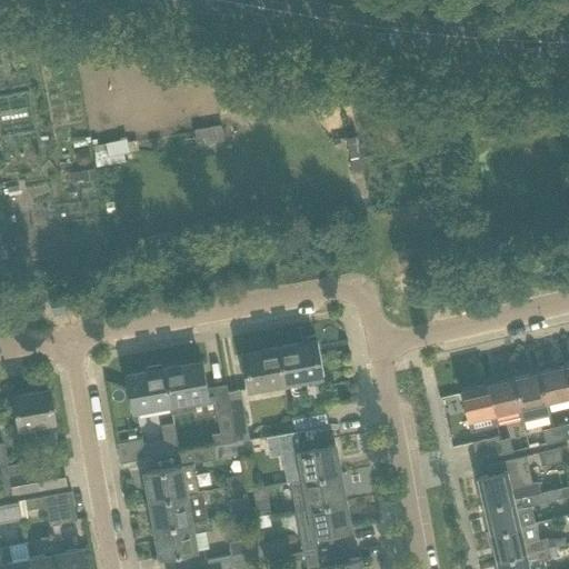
[(221,123),(192,129),(196,148),(225,143),(221,123)]
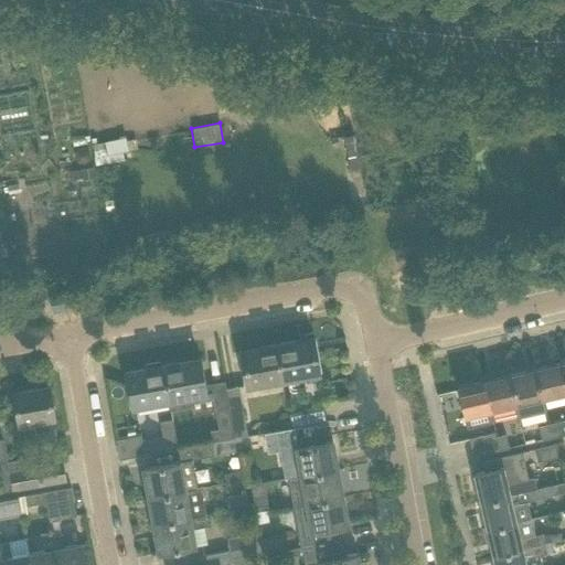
[(92,142),(95,163),(127,158),(123,137),(92,142)]
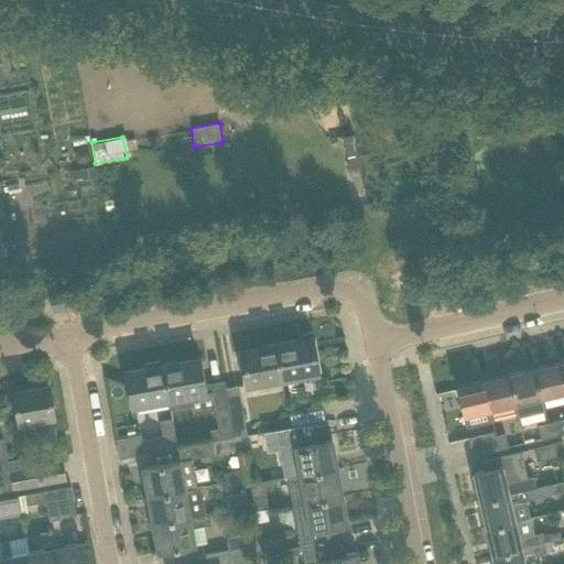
[(94,167),(67,171),(68,180),(75,179),(75,181),(95,177),(94,167)]
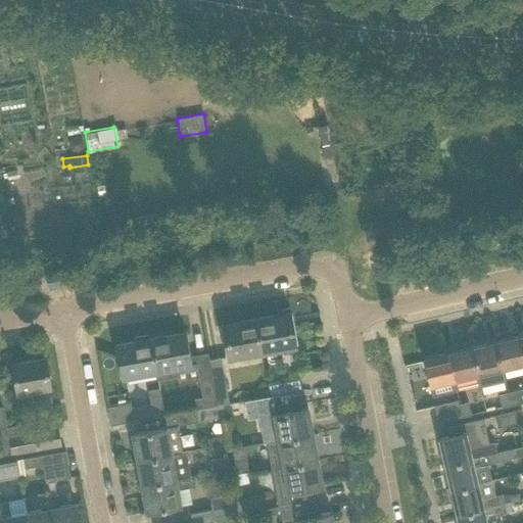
[(289,314),(257,320),(263,351),(295,345),(289,314)]
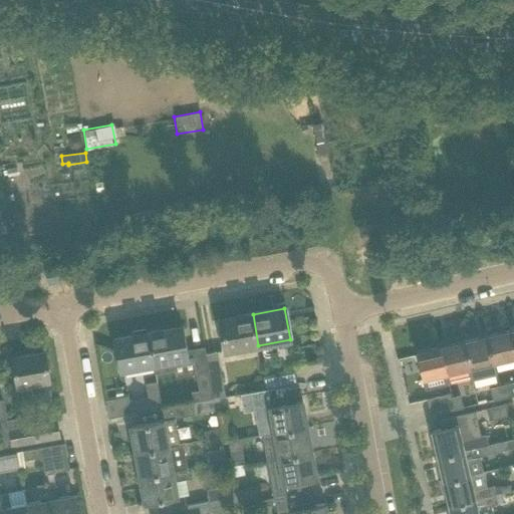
[(258,345),(253,314),(218,320),(224,351),(258,345)]
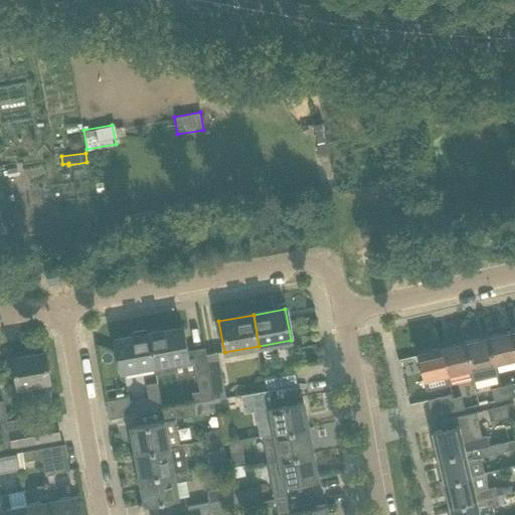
[(186,351),(185,347),(181,327),(148,333),(154,365),(155,373),(174,370),(173,361),(187,359),(186,351)]
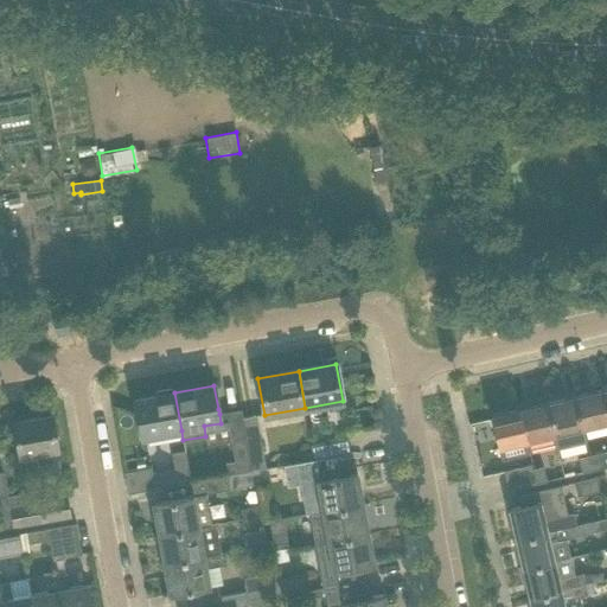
[(154,397),(135,400),(135,401),(135,402),(138,401),(141,419),(135,420),(139,439),(181,430),(174,393),(172,394),(171,389),(155,391),(155,396),(154,397)]
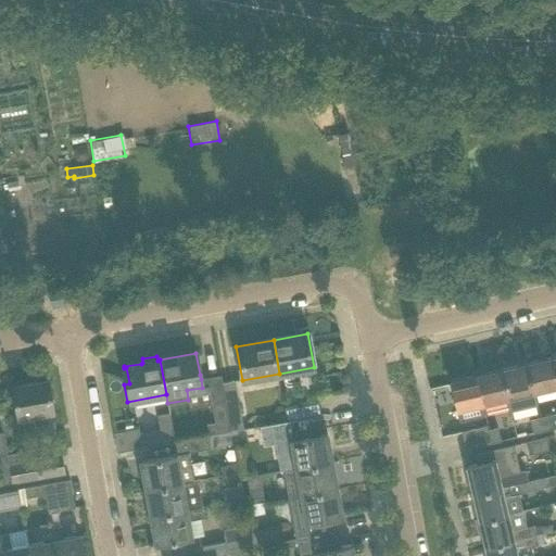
[(555,387),(555,376),(552,357),(527,364),(533,393),(555,387)]
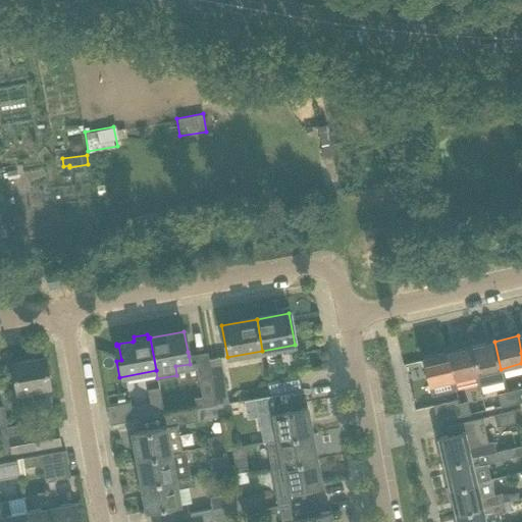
[(501,369),(494,342),(470,347),(477,374),(479,386),(504,380),(501,369)]
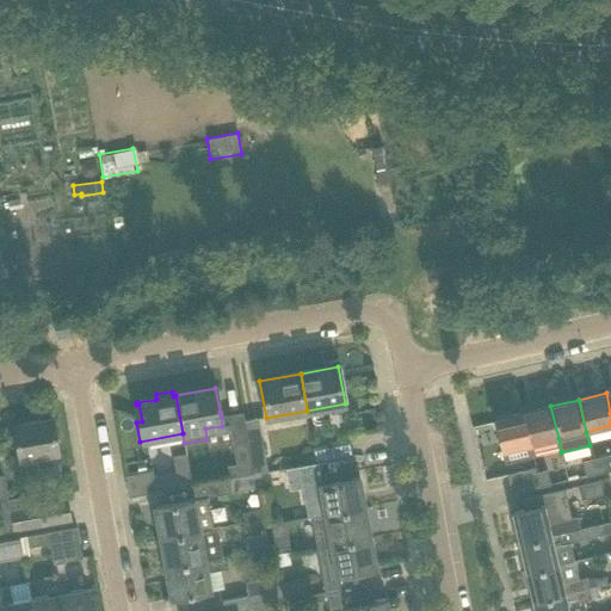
[(559,438),(550,406),(523,413),(530,444),(559,438)]
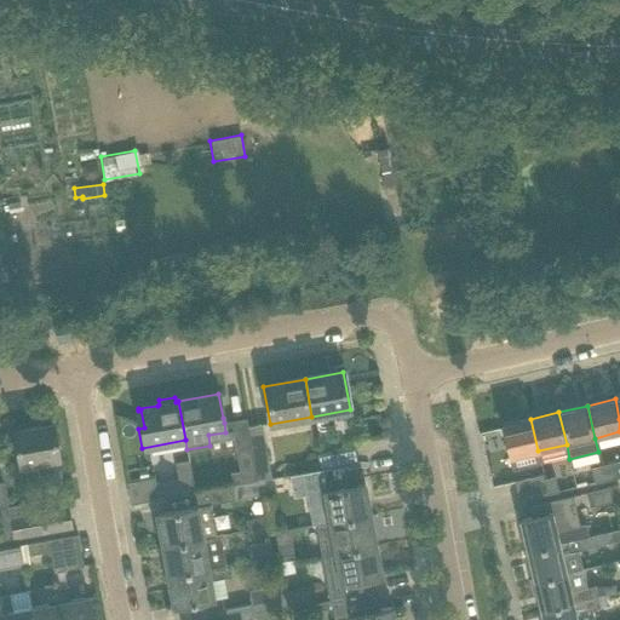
[(538,451),(530,419),(501,425),(509,458),(538,451)]
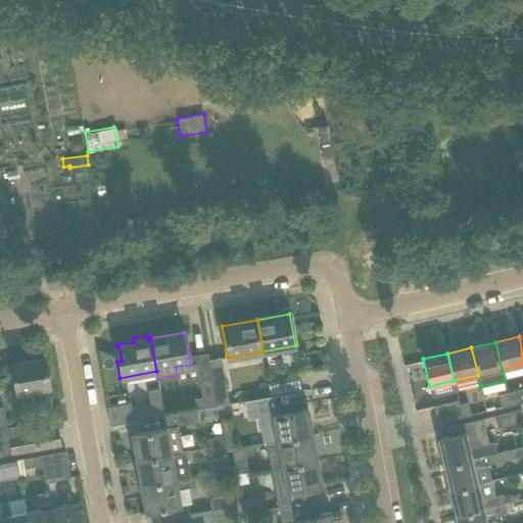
[(12,364),(15,384),(17,392),(35,389),(37,403),(50,401),(48,387),(49,386),(44,358),(12,364)]
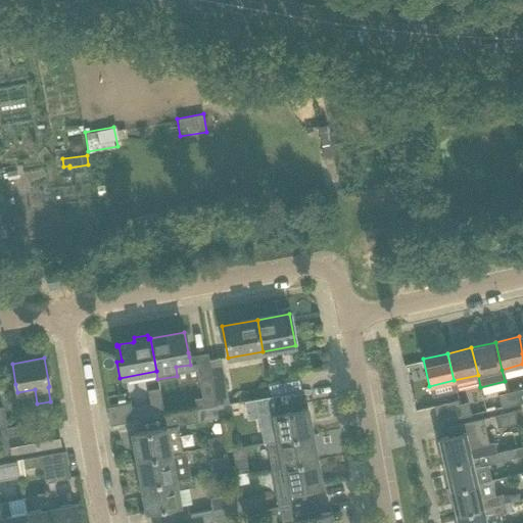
[(229,403),(224,375),(212,377),(218,406),(223,405),(229,403)]
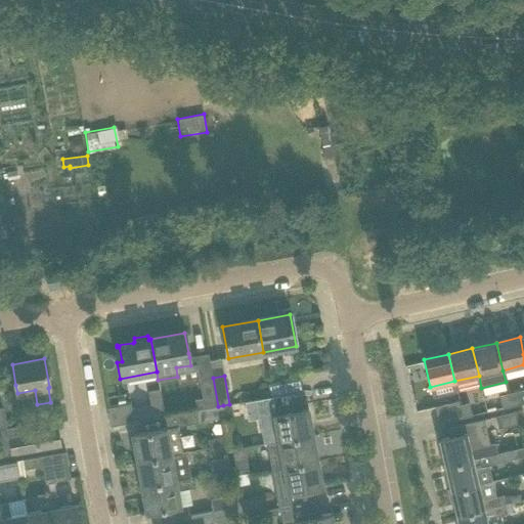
[(218,406),(213,378),(200,381),(203,398),(195,400),(197,410),(216,406),(218,406)]
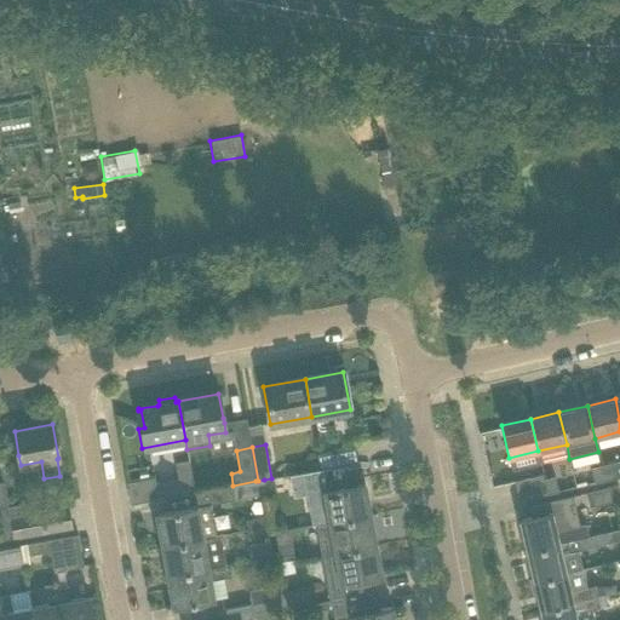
[(356,449),(352,449),(319,455),(321,470),(359,464),(356,449)]
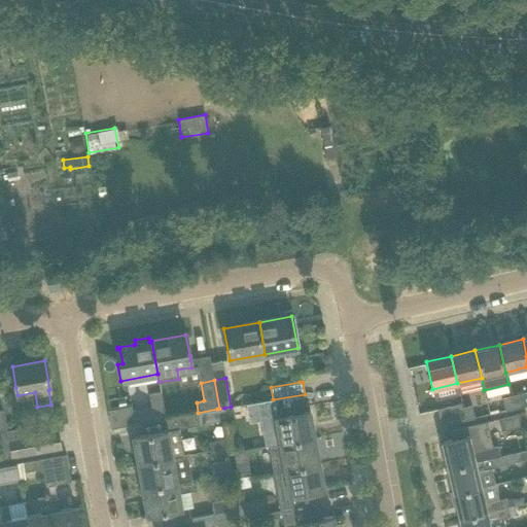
[(149,393),(152,410),(132,413),(134,424),(166,419),(161,391),(149,393)]
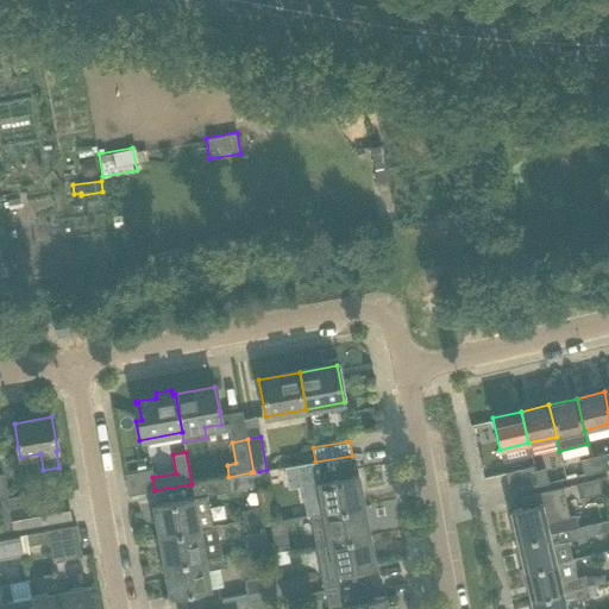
[(608,452),(590,457),(594,472),(608,469),(608,452)]
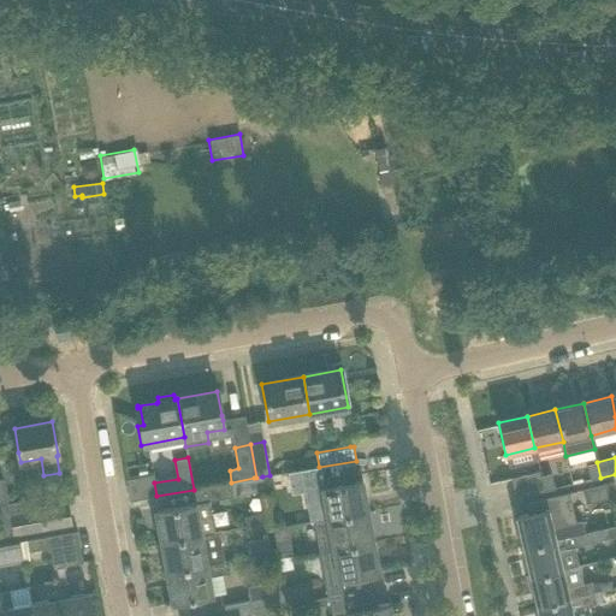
[(600,478),(597,462),(587,465),(591,480),(600,478)]
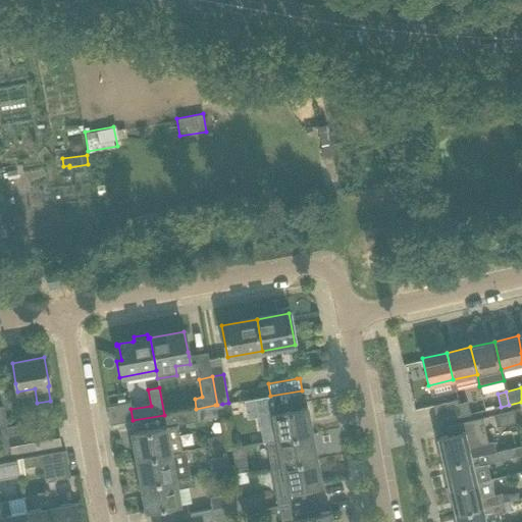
[(265,396),(228,403),(222,404),(224,416),(267,408),(265,396)]
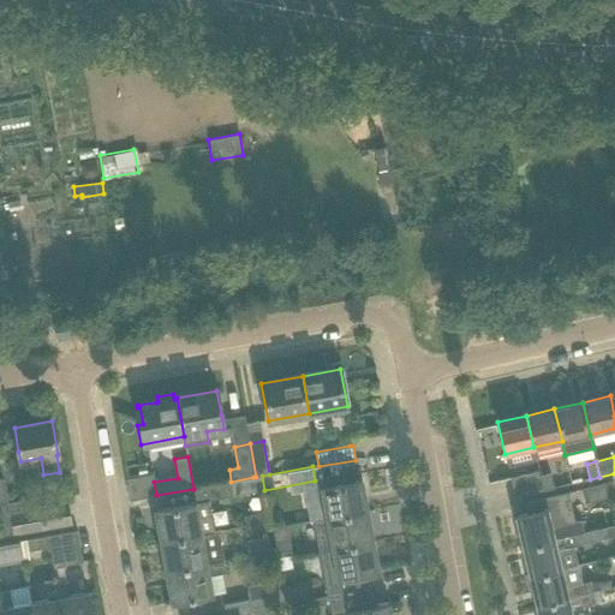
[(543,490),(539,476),(538,471),(511,477),(515,497),(543,490)]
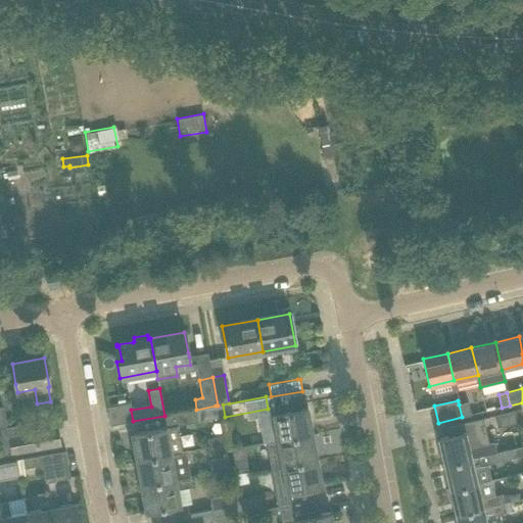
[(468,402),(459,405),(462,417),(471,415),(468,402)]
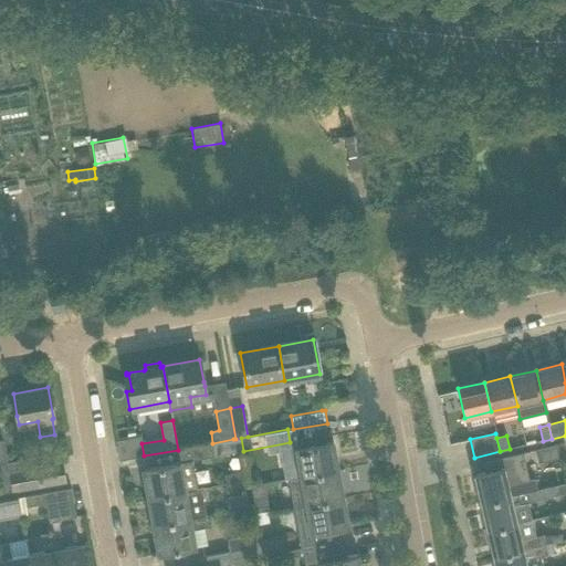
[(197,489),(191,460),(243,451),(241,438),(236,439),(233,439),(212,443),(178,450),(181,462),(180,463),(144,470),(149,498),(185,491),(197,489)]
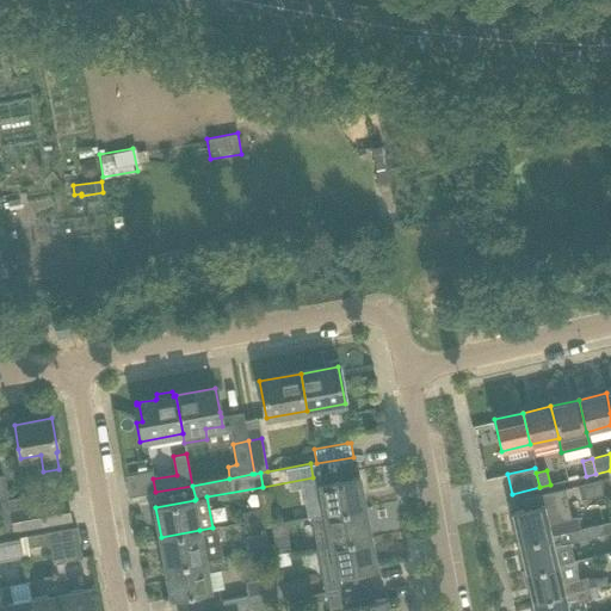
[(358,477),(335,481),(321,483),(325,501),(307,505),(309,517),(327,514),(364,507),(358,477)]
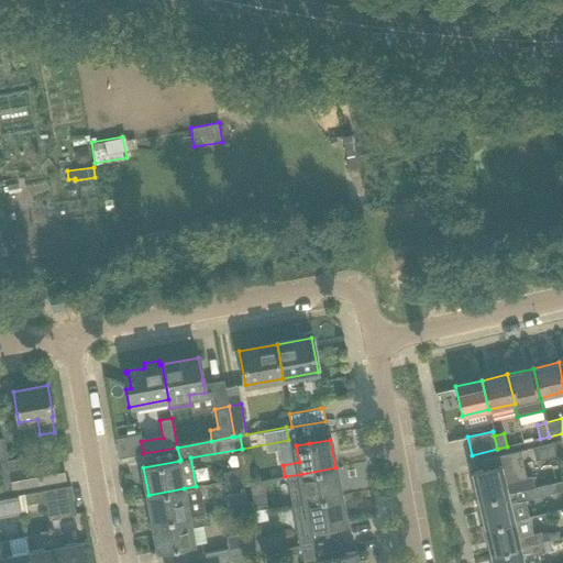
[(562,453),(562,449),(561,441),(532,448),(536,461),(562,453)]
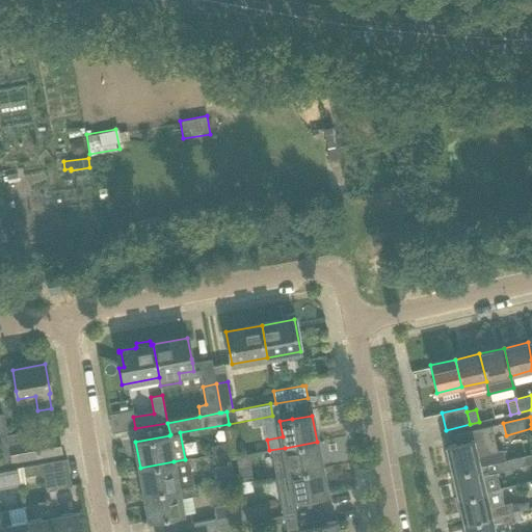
[(453,434),(456,445),(446,447),(452,473),(501,461),(501,460),(505,460),(502,449),(497,450),(491,426),(453,434)]
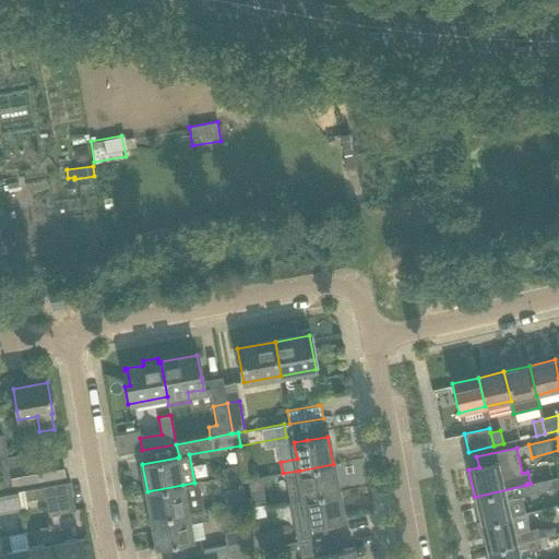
[(61,459),(60,459),(33,463),(31,453),(7,458),(12,485),(64,476),(61,459)]
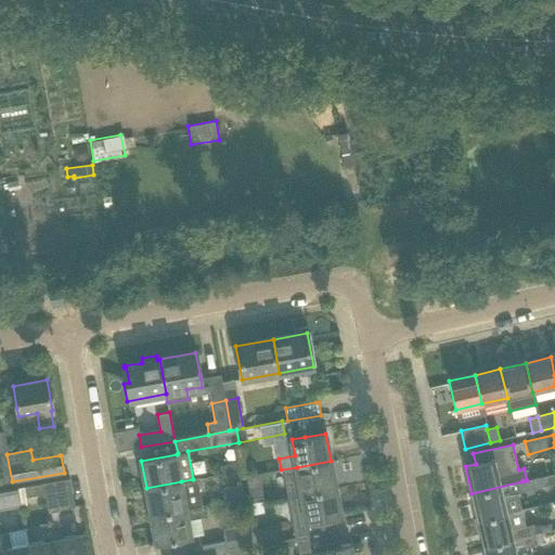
[(7,454),(0,454),(0,483),(12,481),(7,454)]
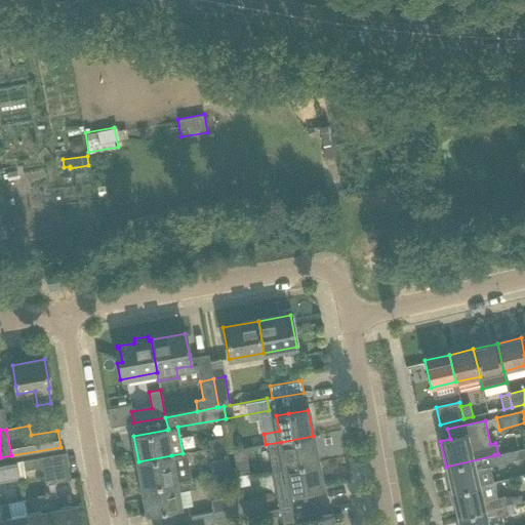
[(281,442),(268,444),(271,462),(273,470),(317,461),(313,436),(281,442)]
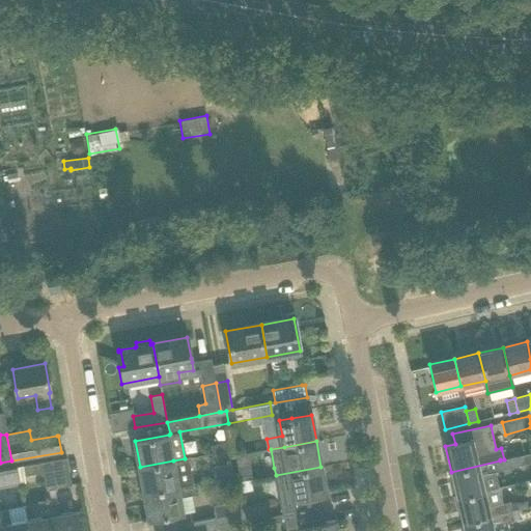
[(230,442),(217,444),(218,452),(228,451),(232,450),(230,442)]
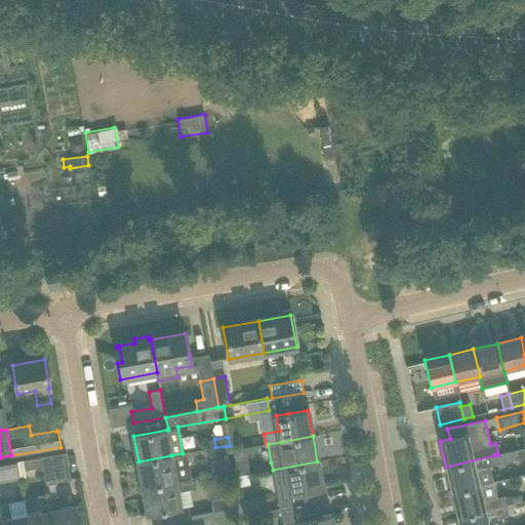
[(227,453),(226,446),(215,447),(214,447),(216,455),(227,453)]
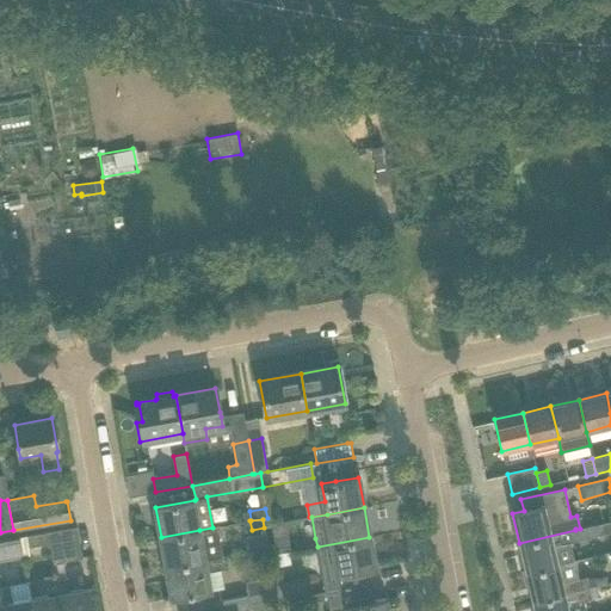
[(610,522),(599,524),(602,535),(610,532),(610,522)]
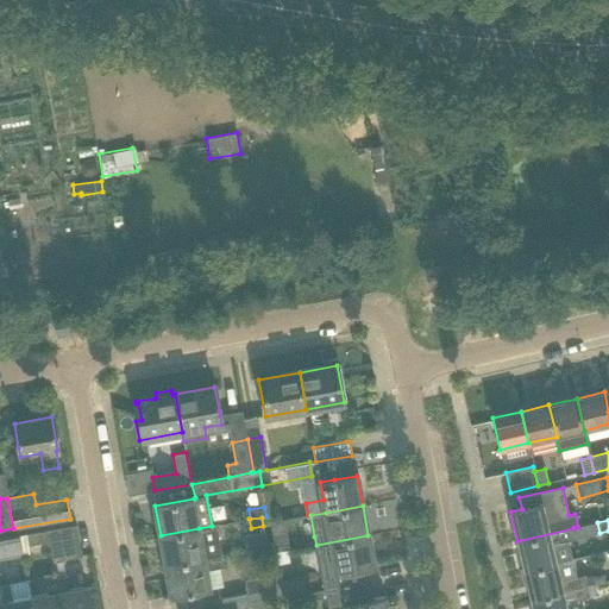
[(82,557),(79,534),(76,526),(48,531),(50,542),(52,562),(82,557)]
